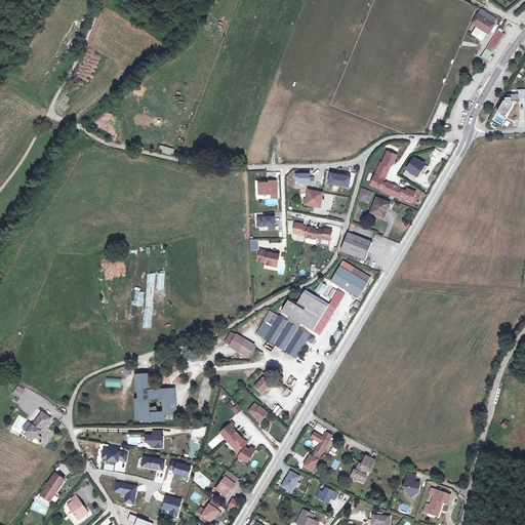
[(478,14),(493,25),(496,21),(481,10),(478,14)]
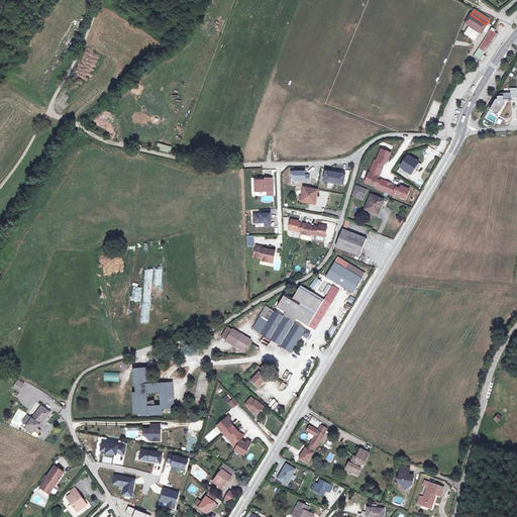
[(471,14),(466,22),(481,32),(485,26),(486,24),(471,14)]
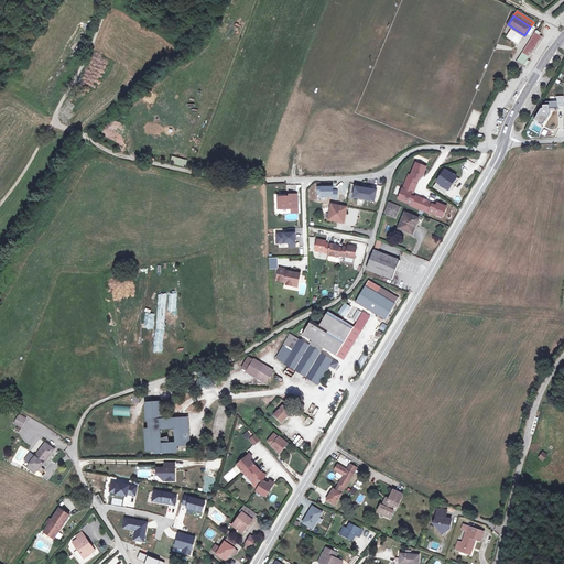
[(539,32),(534,30),(521,53),(528,57),(541,36),(538,34),(539,32)]
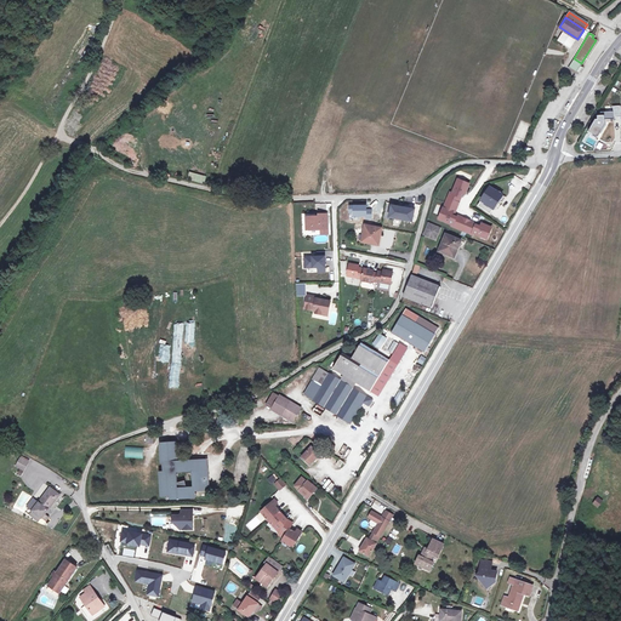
[(571,62),(567,69),(571,73),(573,72),(575,73),(579,67),(571,62)]
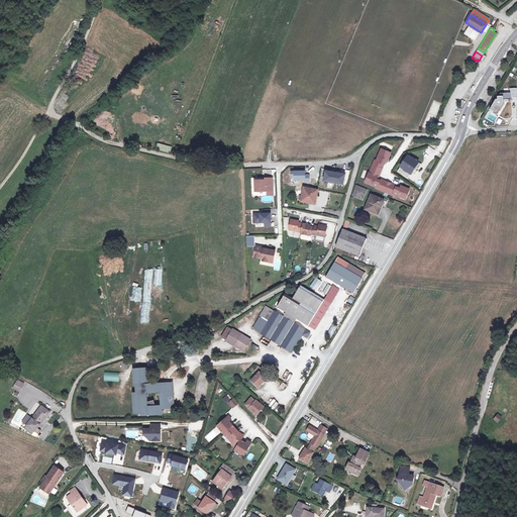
[(156,149),(171,152),(172,146),(158,143),(156,149)]
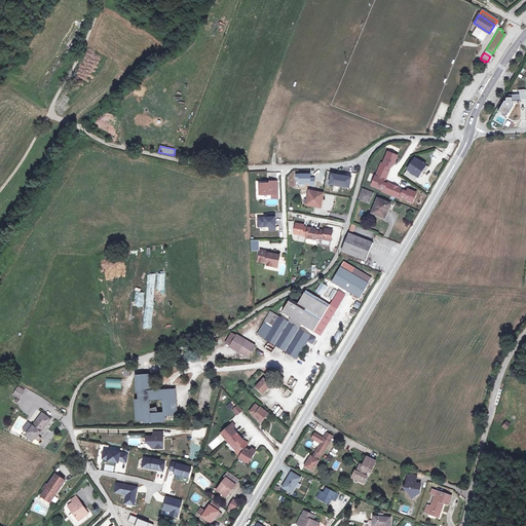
[(398,156),(391,154),(389,159),(386,158),(383,164),(382,163),(380,168),(389,172),(390,167),(391,163),(392,163),(395,164),(398,156)]
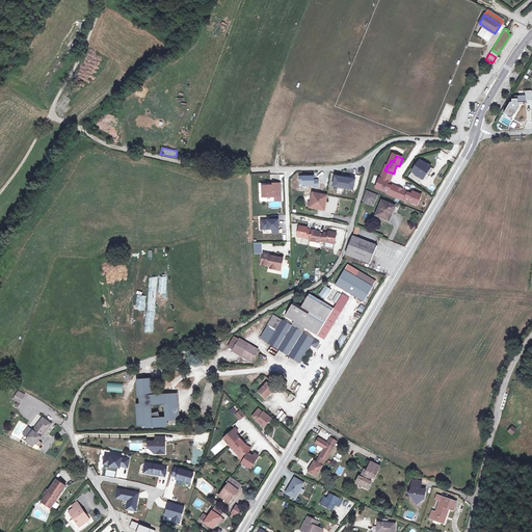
[(430,167),(420,160),(413,171),(423,179),(430,167)]
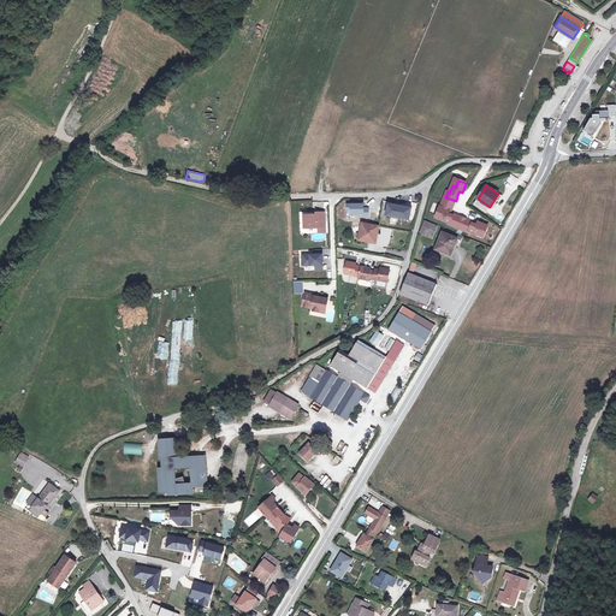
[(456,201),(445,197),(442,207),(450,211),(449,214),(454,215),(454,214),(451,213),(456,201)]
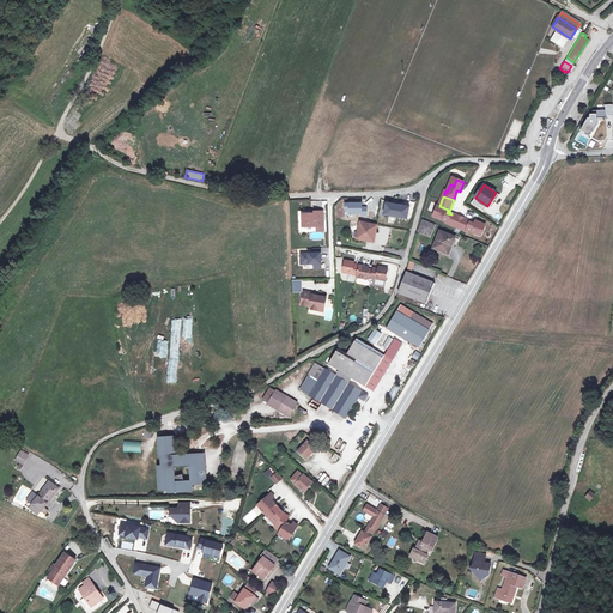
[(487,206),(475,198),(472,204),(484,211),(487,206)]
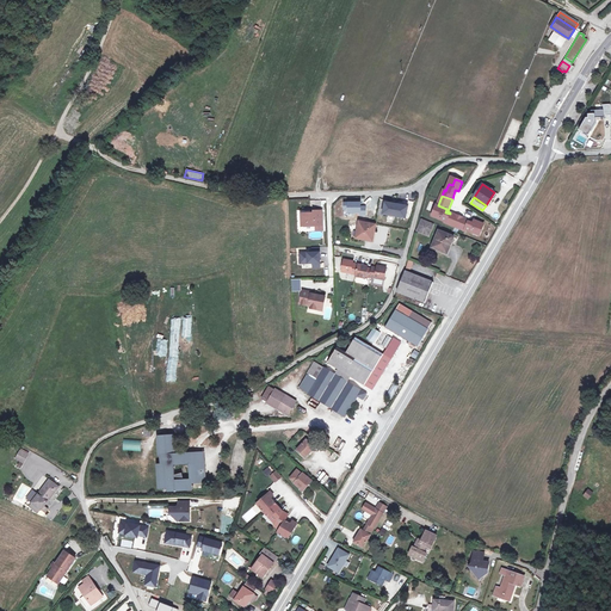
[(409,207),(386,202),(383,214),(388,215),(402,217),(407,218),(409,207)]
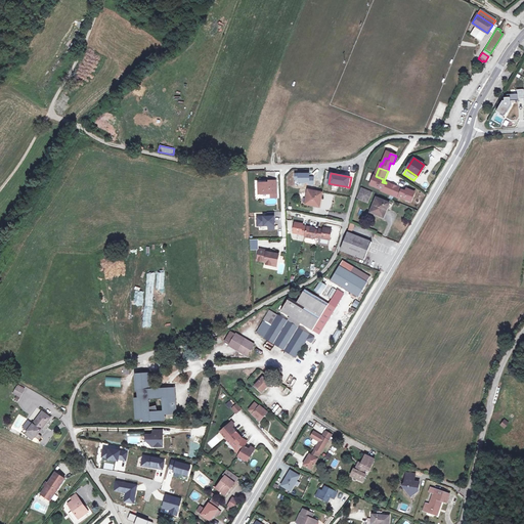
[(376,176),(375,176),(373,182),(378,184),(377,187),(383,189),(383,190),(387,192),(390,183),(386,182),(386,183),(382,182),(383,179),(376,176)]
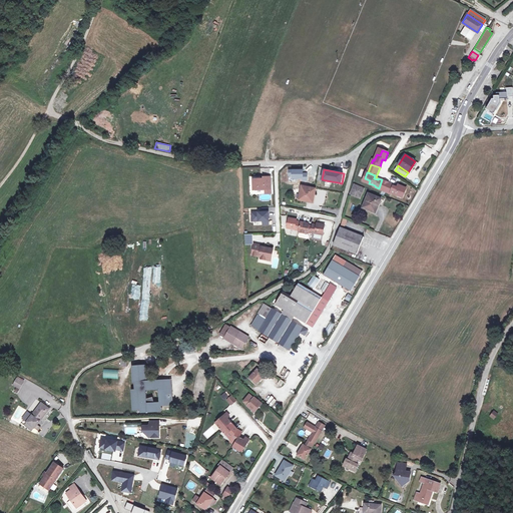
[(271,189),(270,176),(264,176),(264,178),(252,179),(252,189),(266,189),(271,189)]
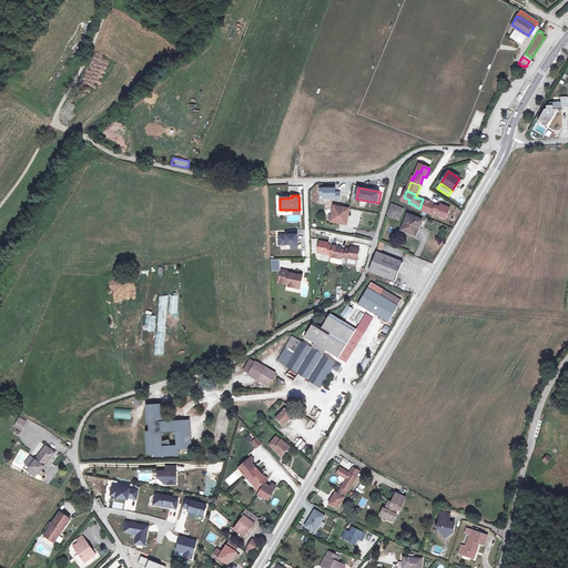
[(432,203),(423,199),(419,209),(428,212),(432,203)]
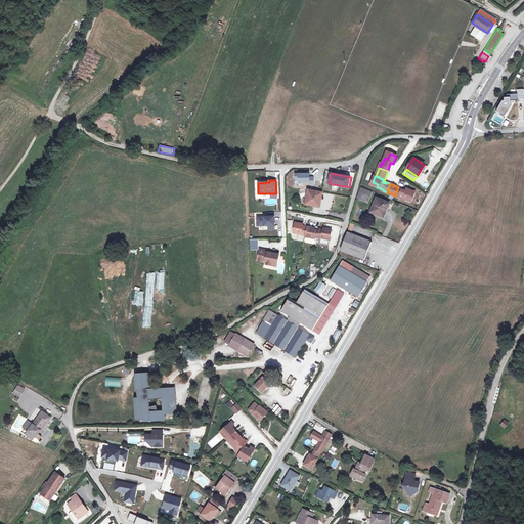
[(406,190),(406,191),(402,190),(403,188),(398,187),(395,195),(399,198),(400,197),(406,199),(408,195),(412,198),(415,192),(407,189),(406,190)]
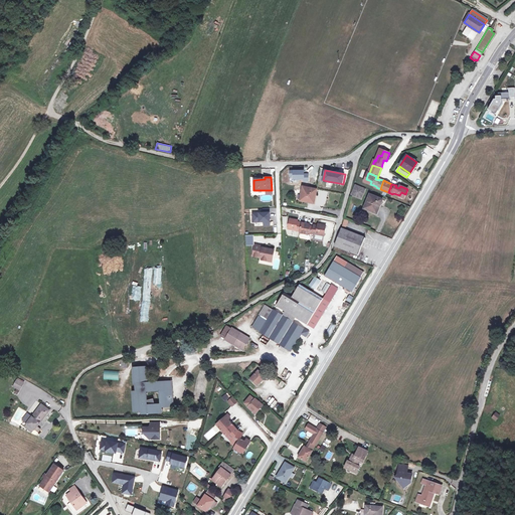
[(366,189),(355,185),(351,195),(362,200),(366,189)]
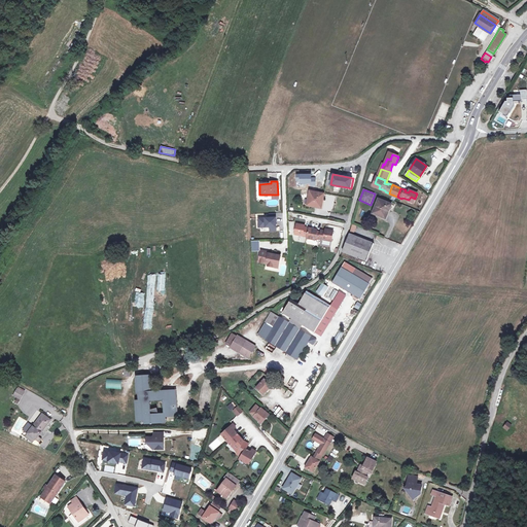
[(322,195),(309,192),(307,205),(320,208),(322,195)]
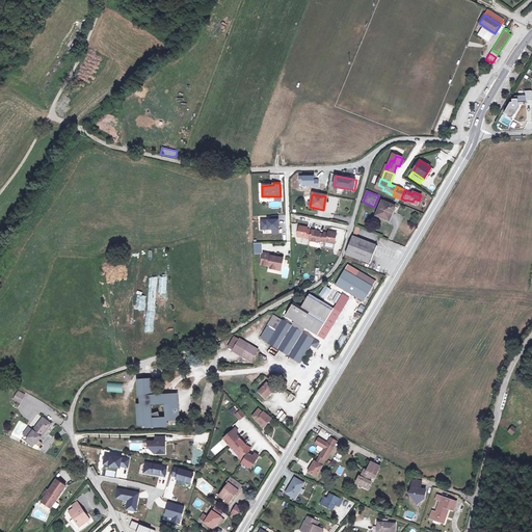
[(396,206),(382,201),(377,215),(390,220),(396,206)]
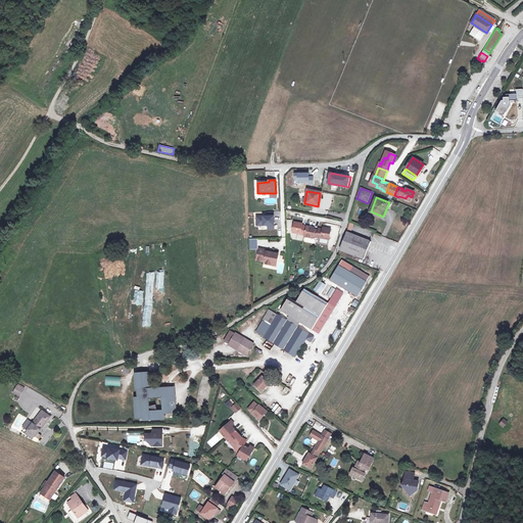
[(266,217),(255,218),(256,227),(267,226),(273,226),(272,217),(266,217)]
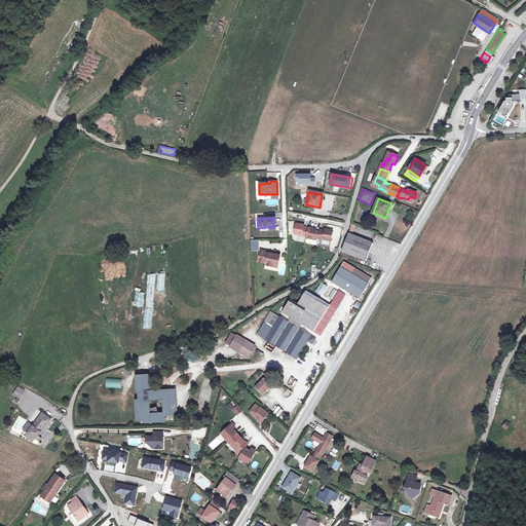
[(304,226),(295,224),(294,234),(306,237),(307,228),(303,227),(304,226)]
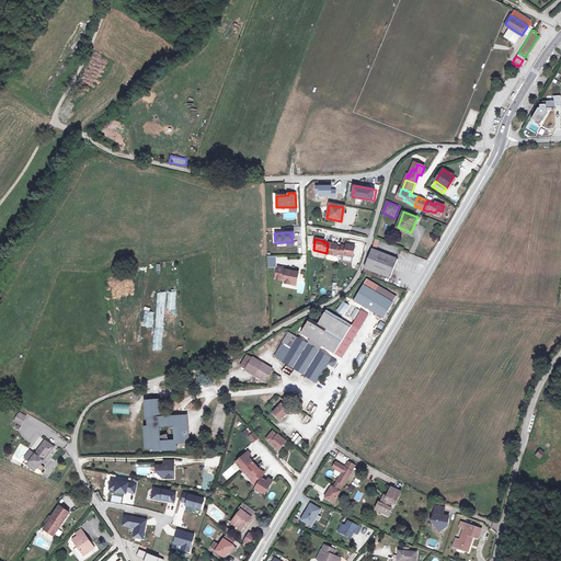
[(336,247),(336,244),(328,243),(327,253),(325,254),(335,256),(335,254),(340,255),(341,248),(336,247)]
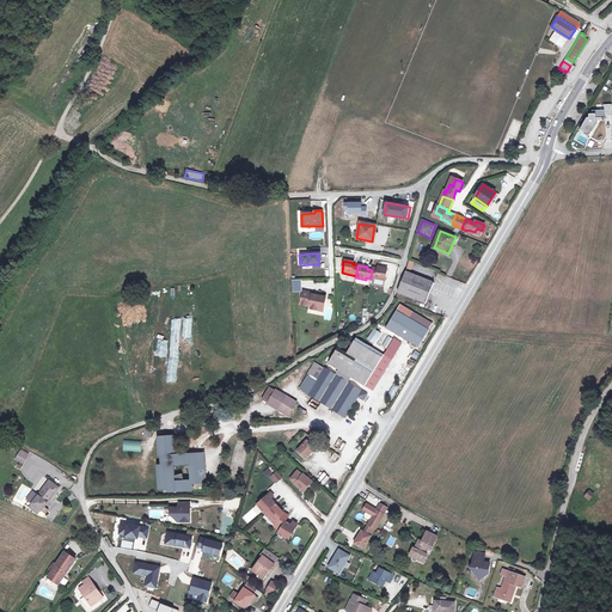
[(378,267),(377,269),(372,268),(372,270),(371,279),(385,281),(386,270),(387,269),(378,267)]
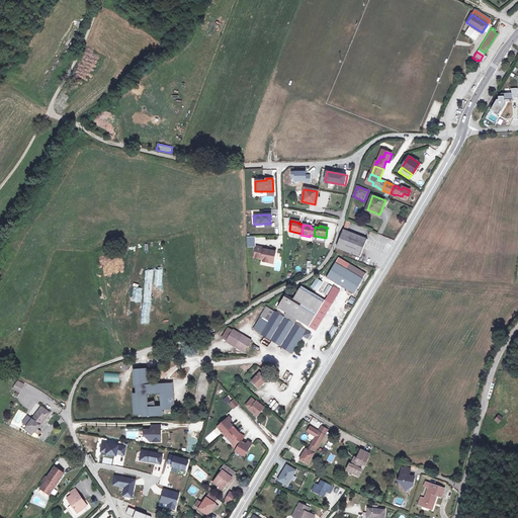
[(368,239),(344,231),(338,248),(361,257),(368,239)]
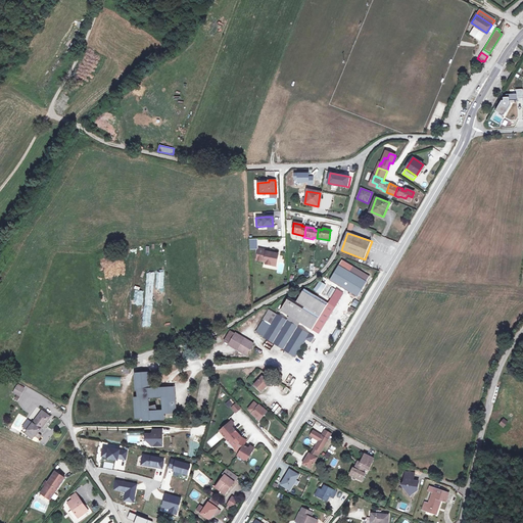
[(249,239),(249,249),(257,248),(257,238),(249,239)]
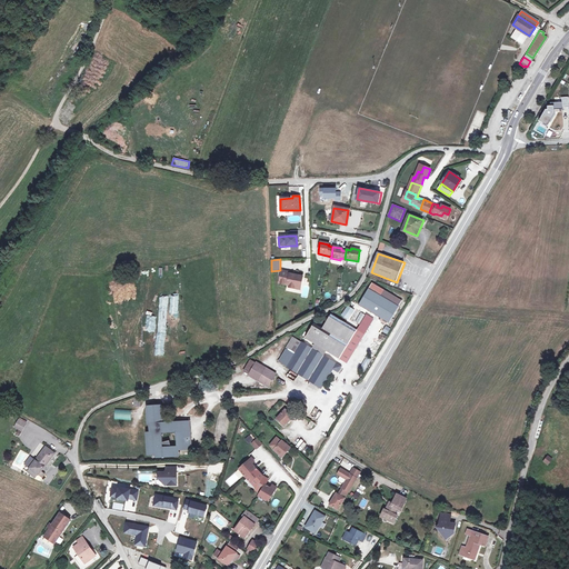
[(290,272),(281,271),(279,283),(288,285),(290,288),(295,289),(296,286),(301,287),(303,277),(290,275),(290,272)]
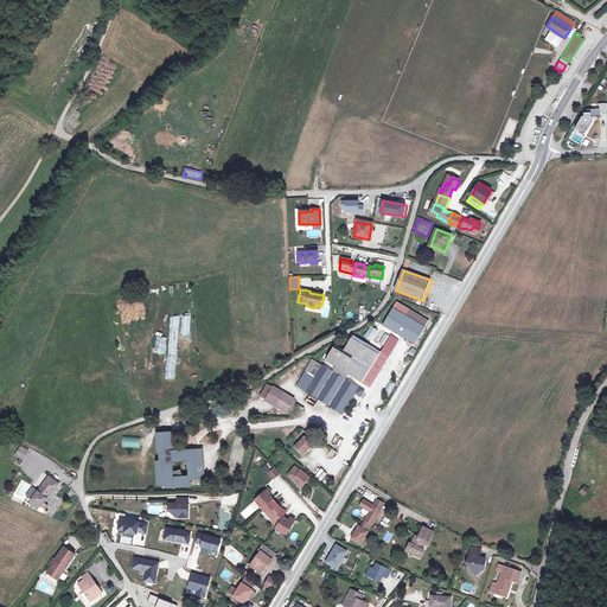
[(394,308),(408,317),(410,311),(398,302),(394,308)]
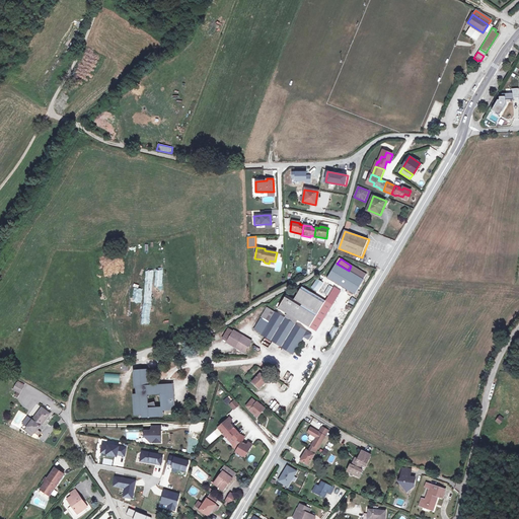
[(146,262),(145,302),(152,302),(153,262),(146,262)]
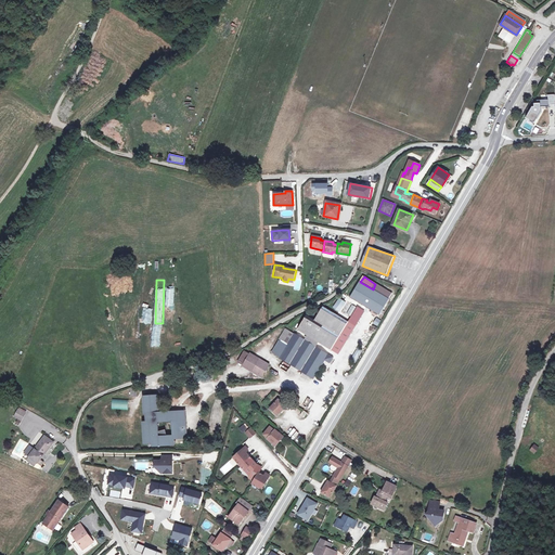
[(373,289),(360,282),(350,298),(379,317),(390,299),(373,289)]
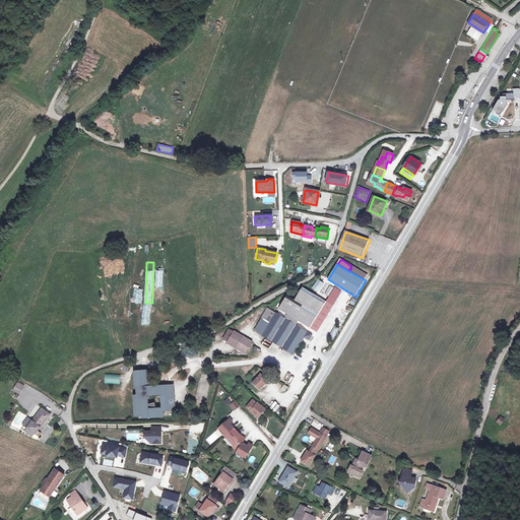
[(351,266),(349,271),(366,280),(369,275),(351,266)]
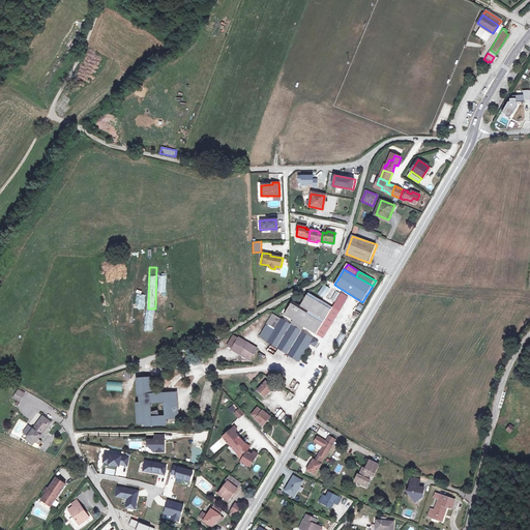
[(329,289),(323,286),(318,294),(323,298),(329,289)]
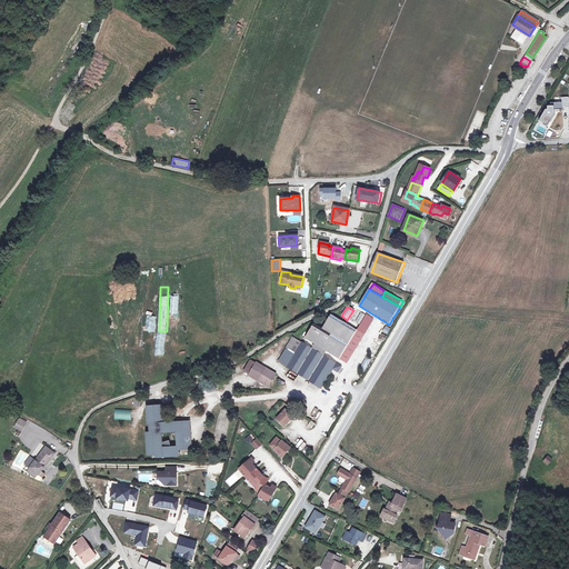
[(366,317),(356,310),(349,320),(360,327),(366,317)]
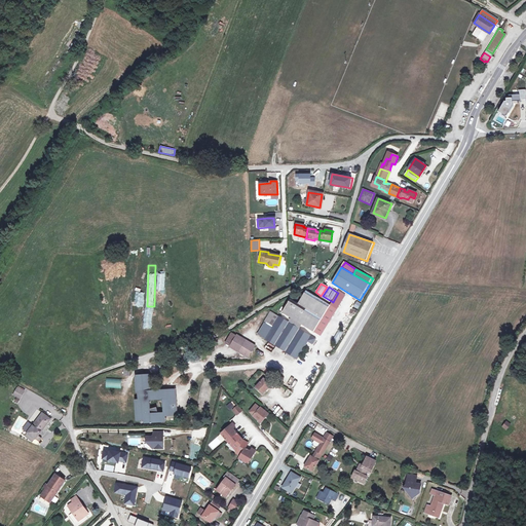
[(329,306),(305,292),(298,304),(291,301),(284,313),(292,318),(303,325),(314,332),(329,306)]
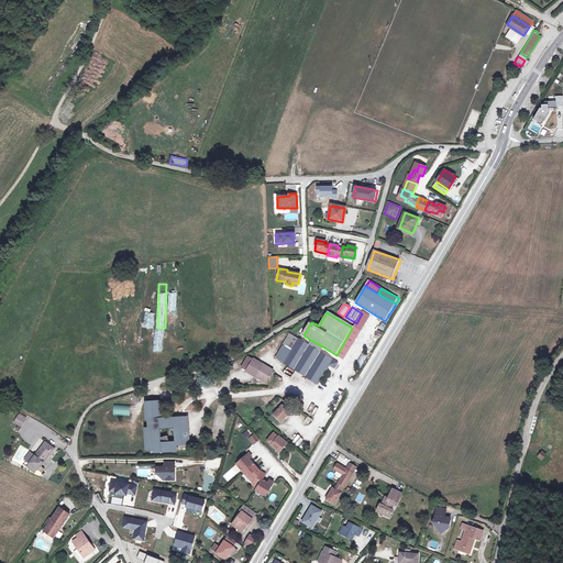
[(360,332),(352,328),(337,355),(344,360),(360,332)]
